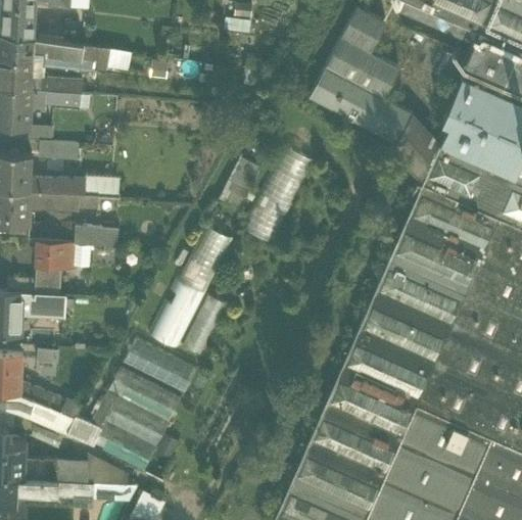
[(0,24),(35,26),(36,0),(1,0),(0,24)]
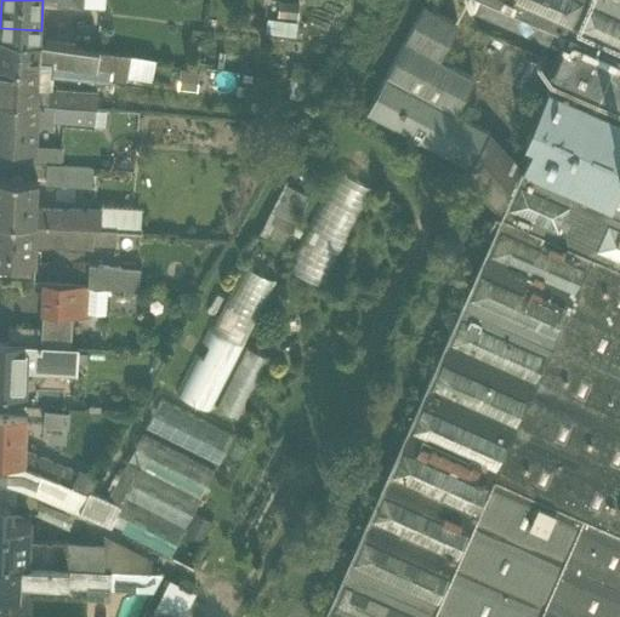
[(475,13),(481,0),(464,0),(471,16),(475,13)]
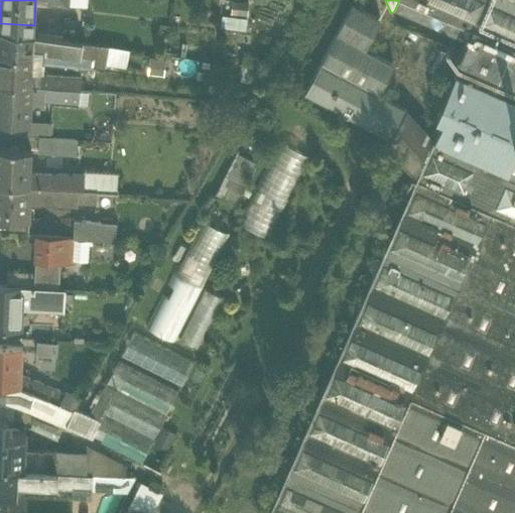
[(398,13),(458,38),(463,26),(402,0),(399,0),(394,11),(398,13)]
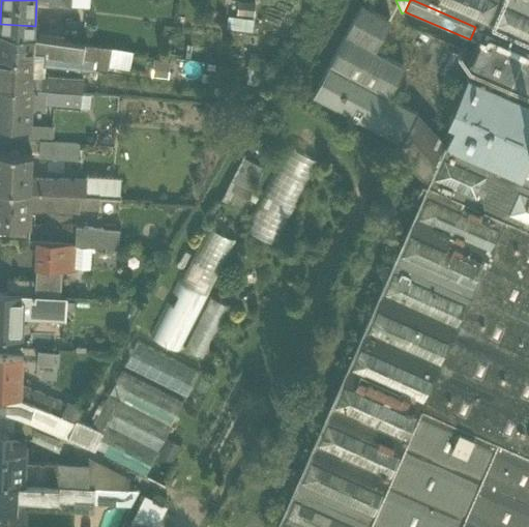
[(528,0),(413,0),(475,27),(487,31),(476,54),(447,123),(454,126),(446,144),(428,185),(528,230),(528,0)]
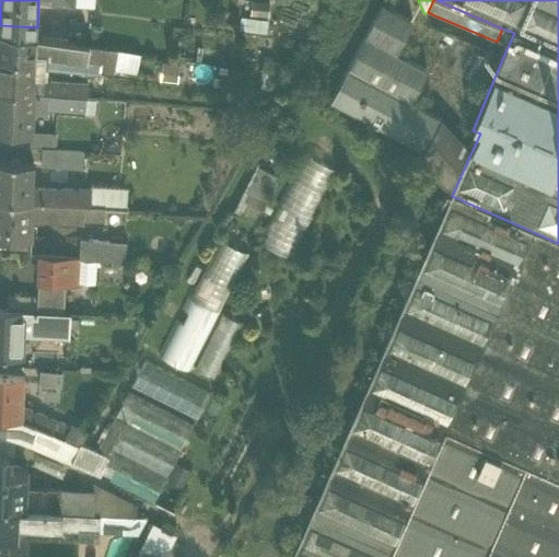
[(330,103),(424,151),(441,120),(409,104),(426,71),(396,56),(412,22),(381,6),(330,103)]
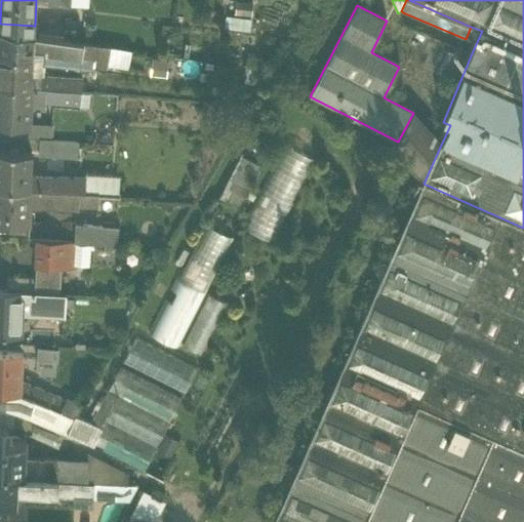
[(441,40),(472,53),(482,31),(471,27),(466,39),(405,13),(396,35),(436,52),(441,40)]
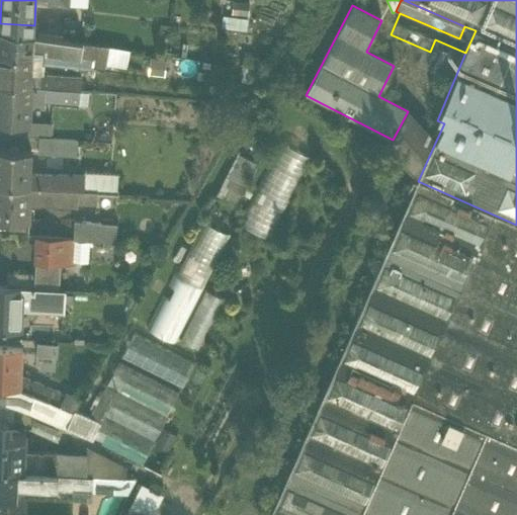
[(0,32),(33,37),(34,25),(0,23),(0,32)]
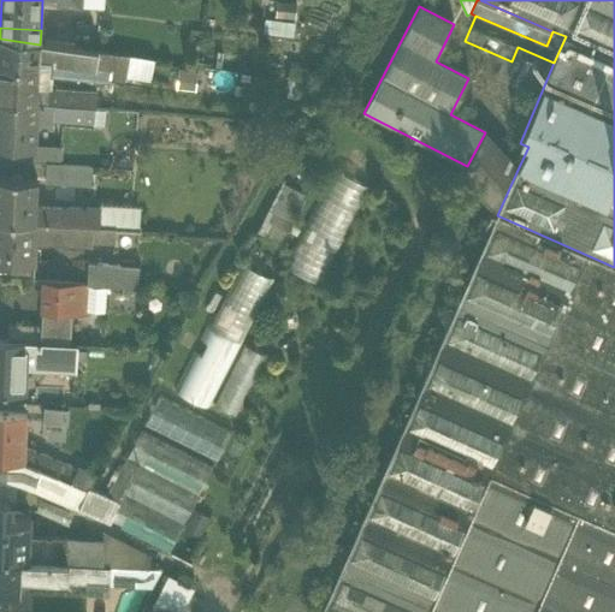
[(0,67),(39,71),(40,57),(40,45),(0,39),(0,67)]
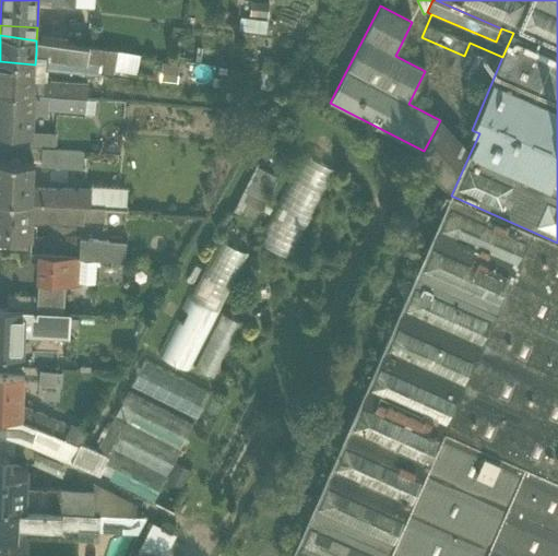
[(70,46),(36,40),(36,51),(50,54),(49,59),(68,61),(70,46)]
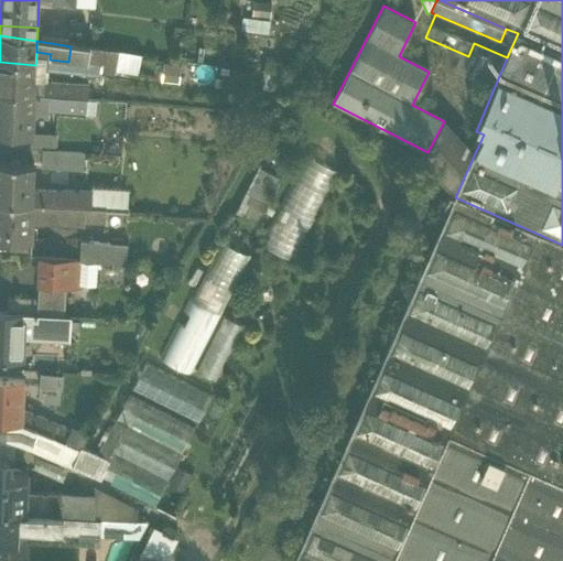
[(101,74),(117,76),(119,53),(71,46),(68,62),(103,66),(101,74)]
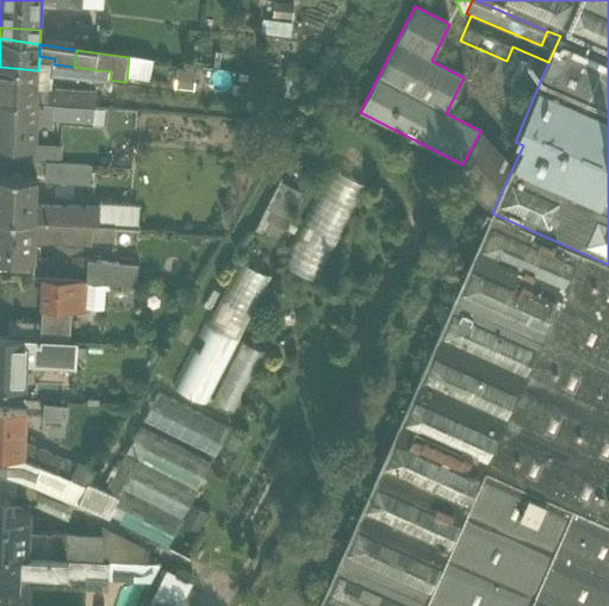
[(0,67),(0,104),(36,106),(37,92),(38,70),(0,67)]
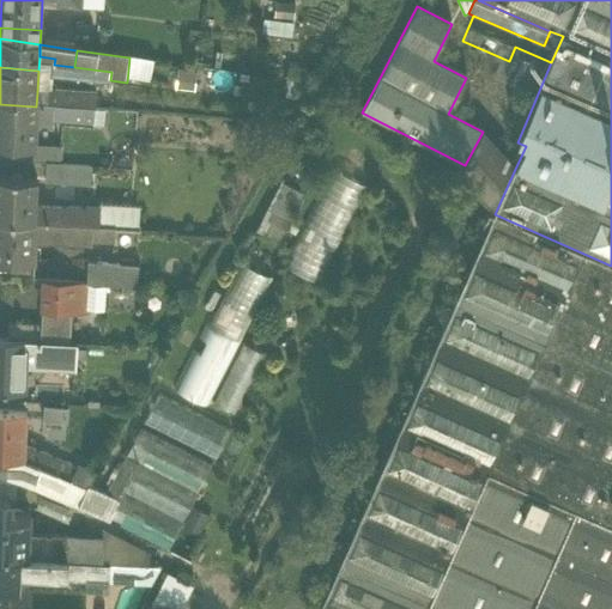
[(37,92),(36,107),(96,110),(97,96),(37,92)]
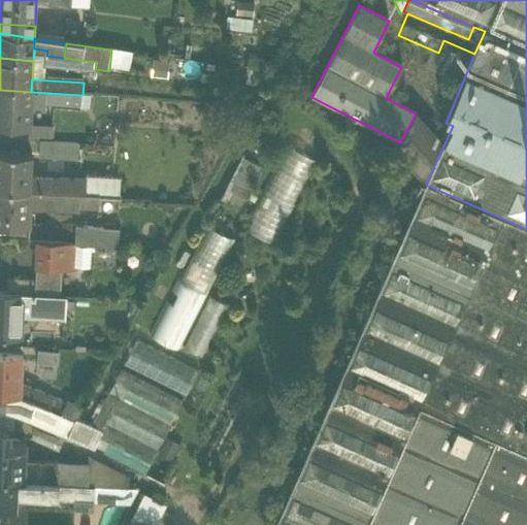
[(30,108),(31,92),(0,90),(0,127),(17,129),(29,129),(30,108)]
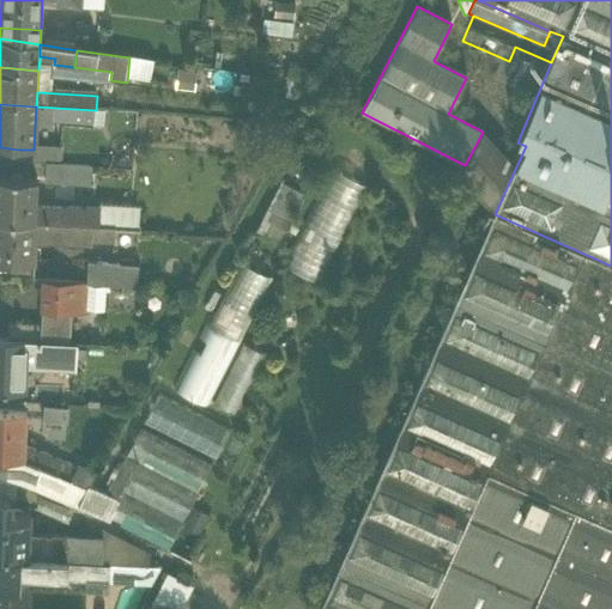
[(96,125),(96,110),(36,107),(35,126),(53,127),(54,122),(96,125)]
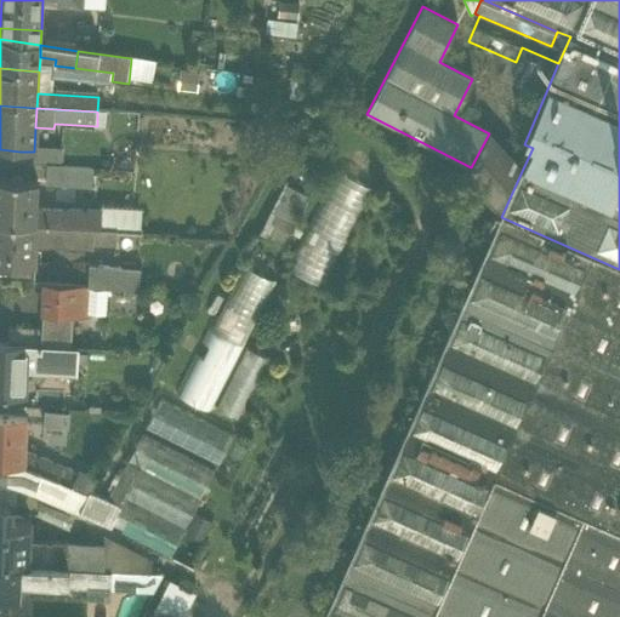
[(465,180),(501,217),(523,169),(489,133),(471,167),(465,180)]
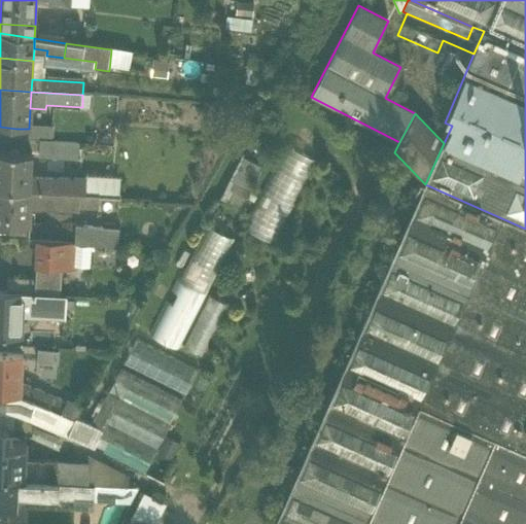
[(15,142),(42,144),(54,144),(55,131),(29,129),(16,129),(15,142)]
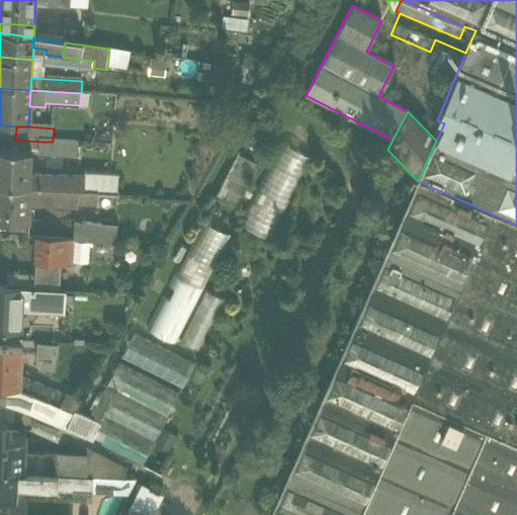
[(79,144),(53,142),(41,142),(40,156),(77,159),(79,144)]
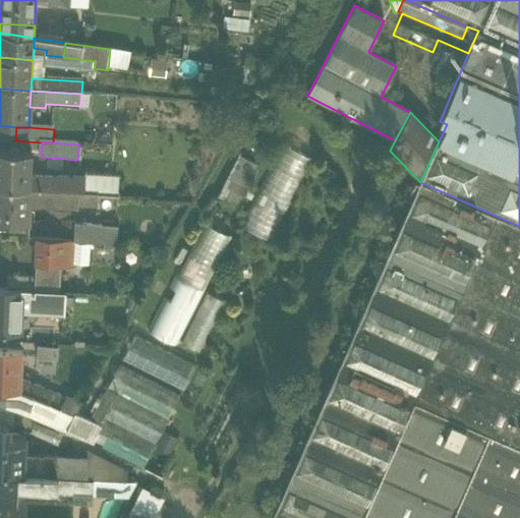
[(282,145),(243,228),(271,240),(309,157),(282,145)]
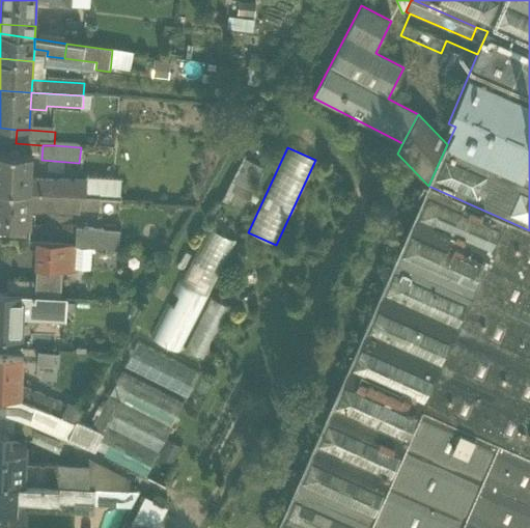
[(0,194),(30,196),(31,181),(32,158),(0,156),(0,194)]
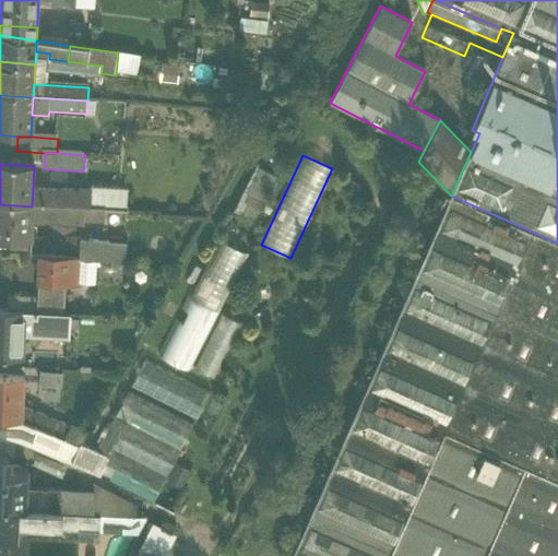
[(253,221),(277,177),(257,165),(233,209),(253,221)]
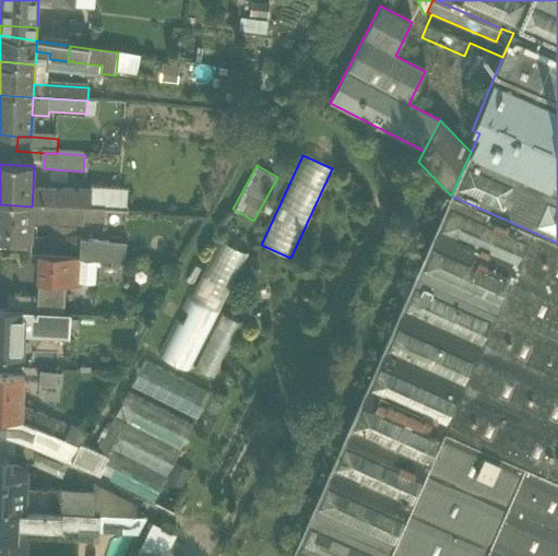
[(64,192),(33,190),(32,206),(63,208),(64,192)]
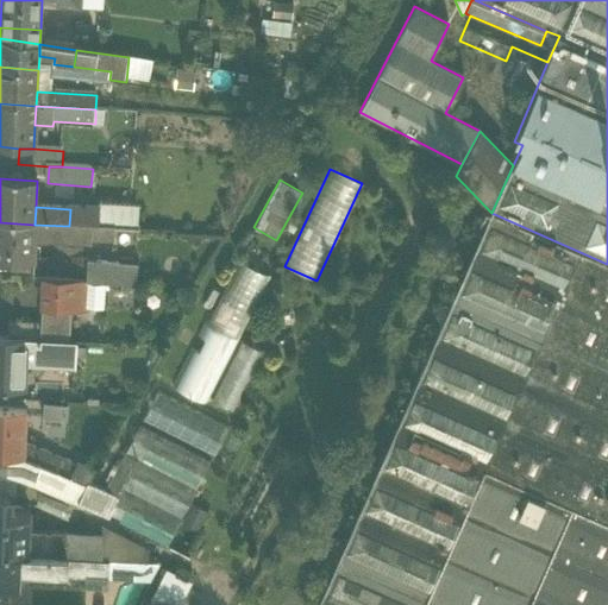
[(91,227),(98,227),(99,209),(70,207),(70,209),(69,226),(91,227)]
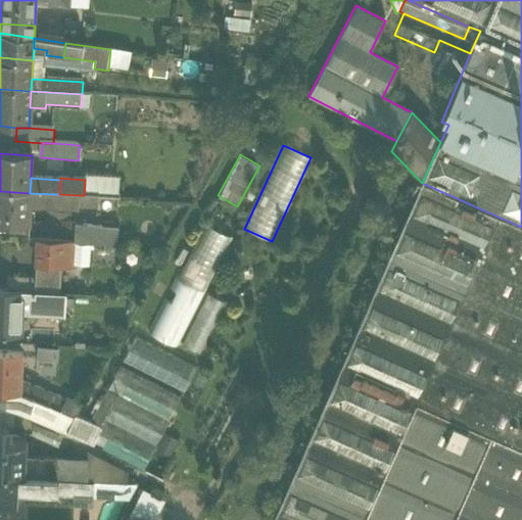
[(521,227),(422,183),(275,519),(521,519),(521,227)]
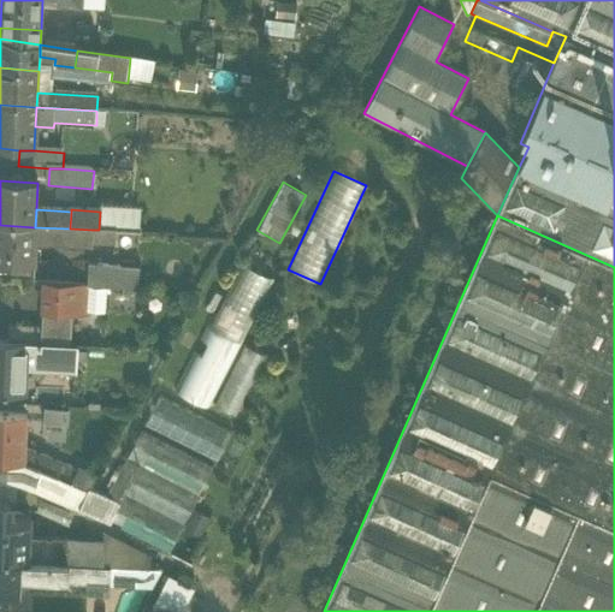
[(0,265),(33,267),(34,245),(35,227),(0,225),(0,265)]
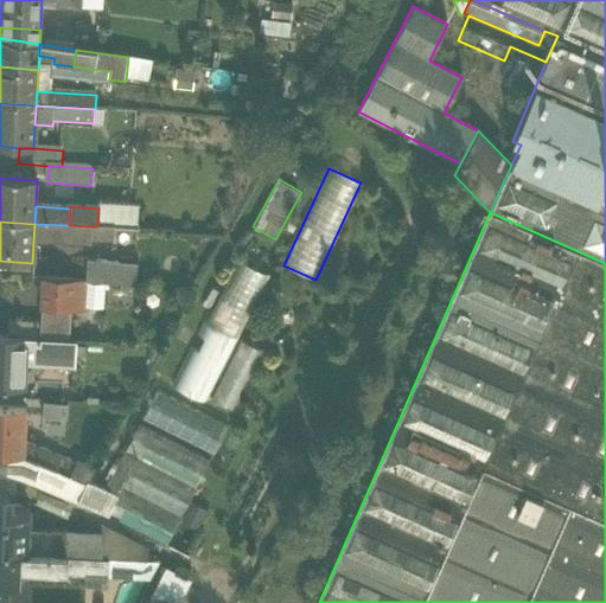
[(89,245),(90,239),(90,226),(69,225),(34,224),(33,242),(89,245)]
